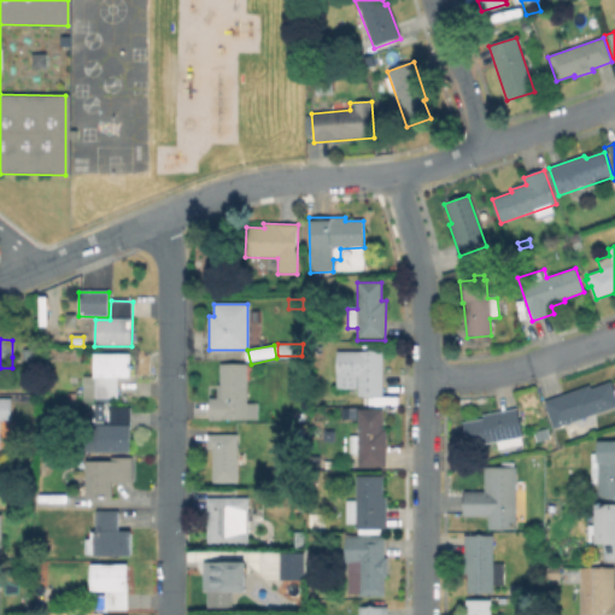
[(34,349),(33,365),(19,365),(19,349),(34,349)]
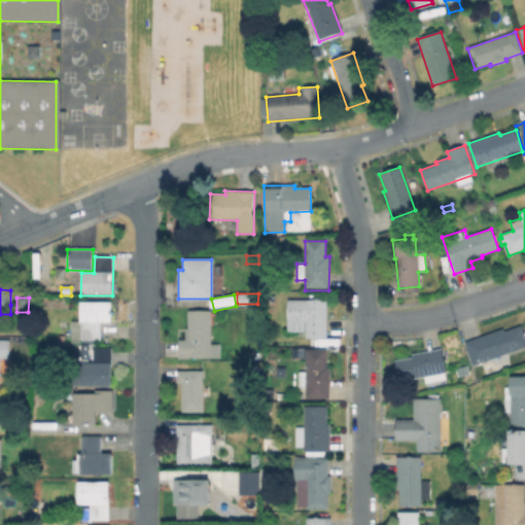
[(111,303),(111,323),(99,323),(99,341),(80,341),(80,344),(70,344),(70,321),(79,321),(79,302),(111,303)]
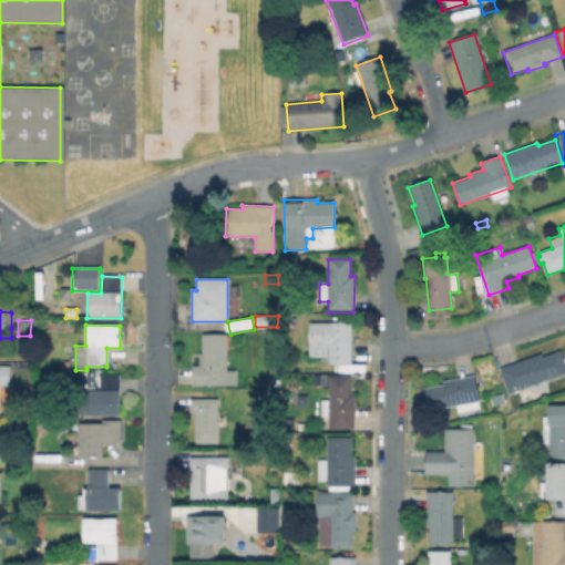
[(351,326),(351,365),(326,363),(326,359),(309,359),(309,326),(351,326)]
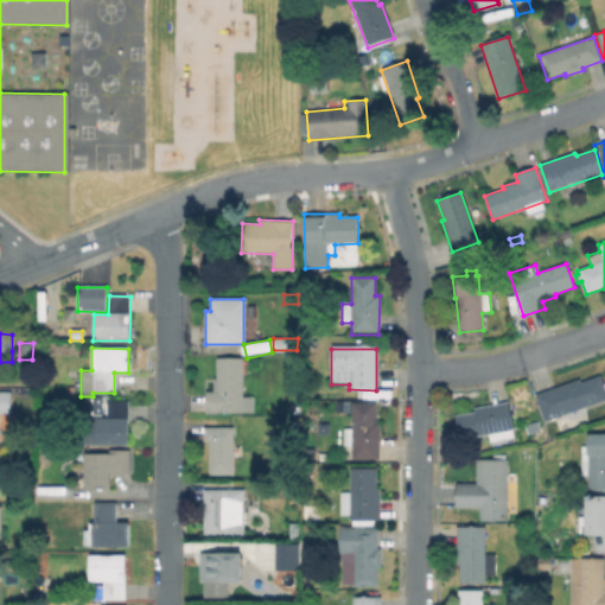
[(242,360),(242,397),(252,397),(252,414),(205,414),(205,392),(214,392),(214,379),(216,379),(216,360),(242,360)]
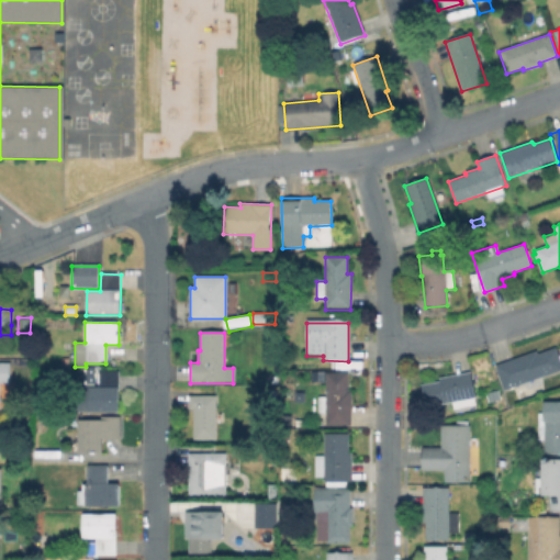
[(556,348),(559,362),(559,370),(504,391),(495,366),(536,351),(537,355),(556,348)]
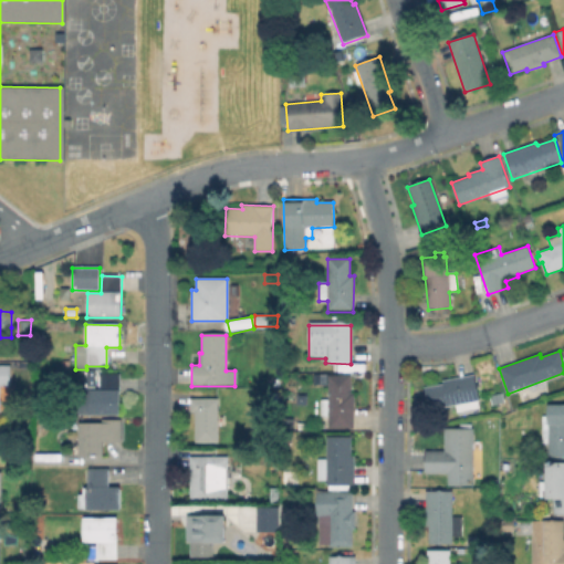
[(0,366),(10,366),(10,386),(0,386),(0,366)]
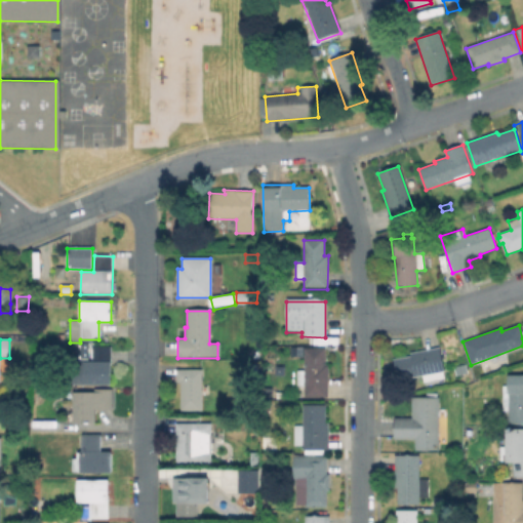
[(111,347),(111,385),(72,385),(72,363),(87,363),(87,358),(91,358),(91,347),(111,347)]
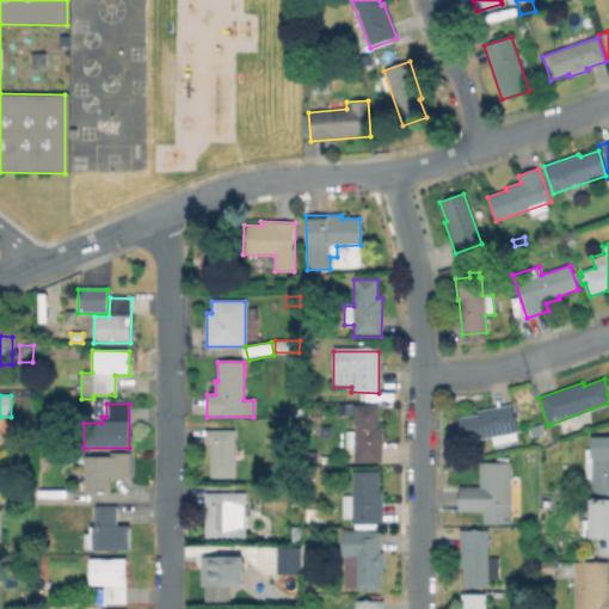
[(516,434),(517,442),(493,447),(492,438),(462,444),(457,419),(478,416),(478,412),(511,405),(517,434),(516,434)]
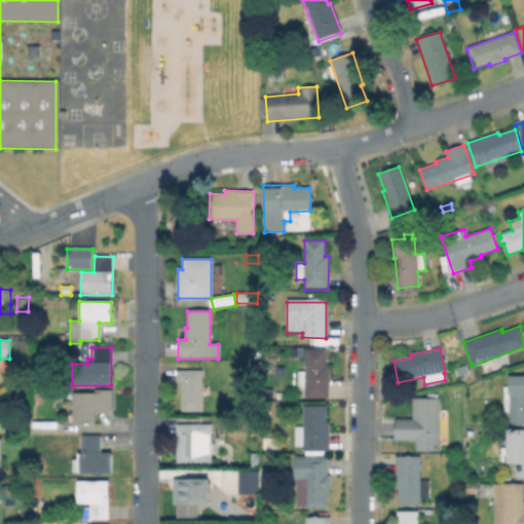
[(329,368),(329,400),(304,400),(304,387),(297,387),(297,372),(305,372),(305,349),(325,349),(325,368),(329,368)]
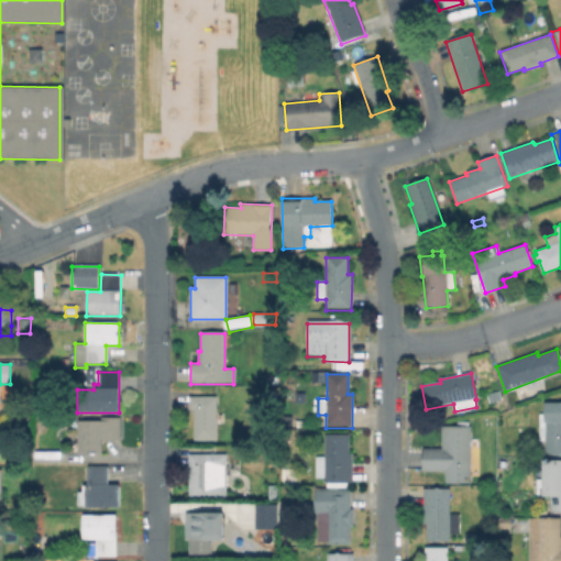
[(518,406),(508,409),(505,400),(516,396),(518,406)]
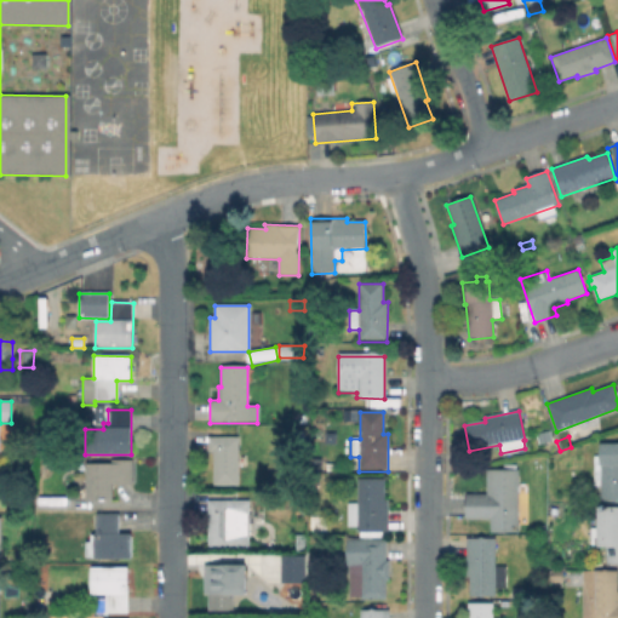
[(239,438),(239,486),(213,486),(213,452),(207,452),(207,438),(239,438)]
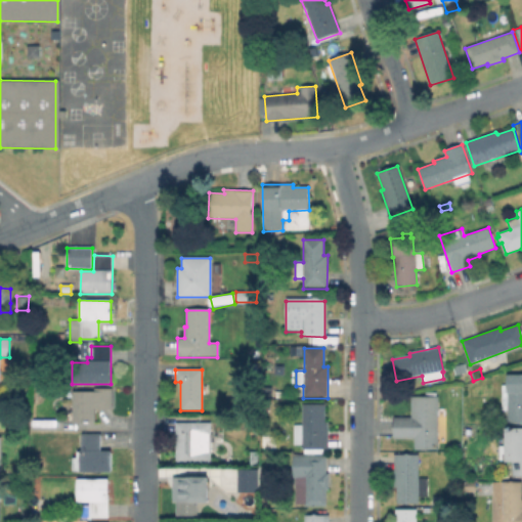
[(521,375),(521,423),(507,423),(507,410),(502,410),(502,385),(507,385),(507,375),(521,375)]
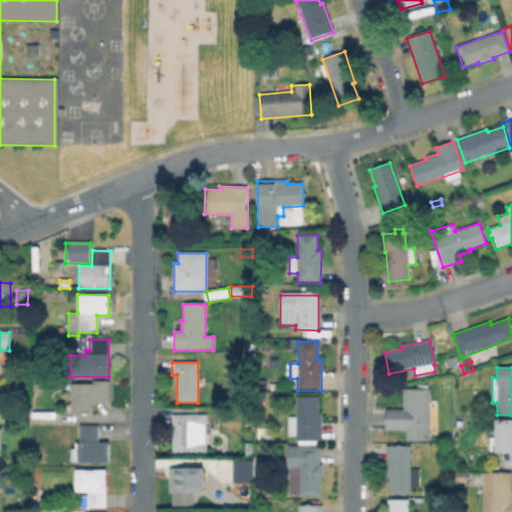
[(109,380),(109,402),(92,402),(92,415),(70,413),(71,384),(92,385),(92,380),(109,380)]
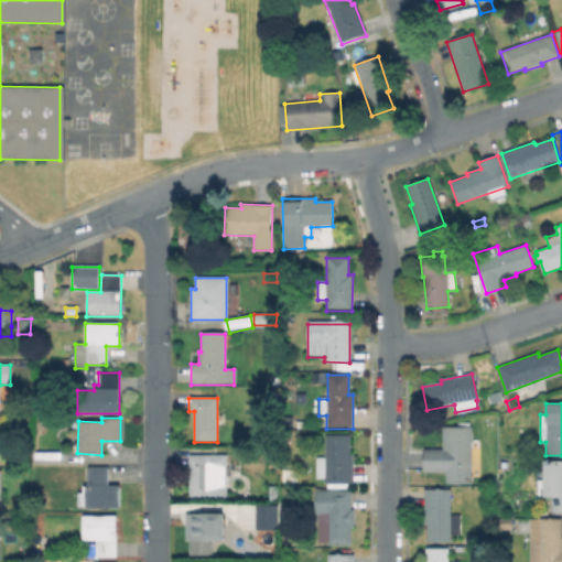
[(471,428),(471,485),(445,485),(445,473),(422,473),(423,450),(442,450),(442,428),(471,428)]
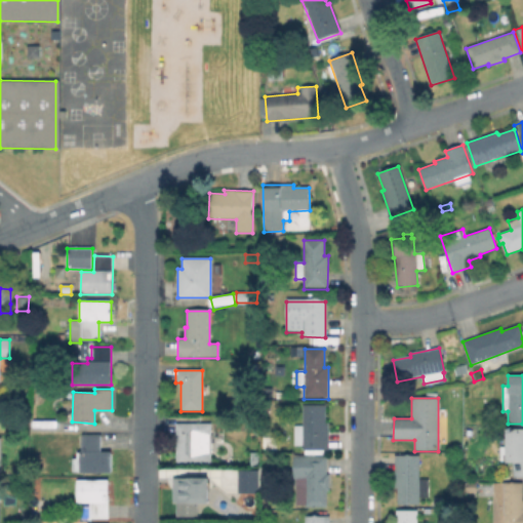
[(328,423),(328,451),(303,451),(303,445),(293,445),(294,427),(303,427),(303,405),(325,405),(325,423),(328,423)]
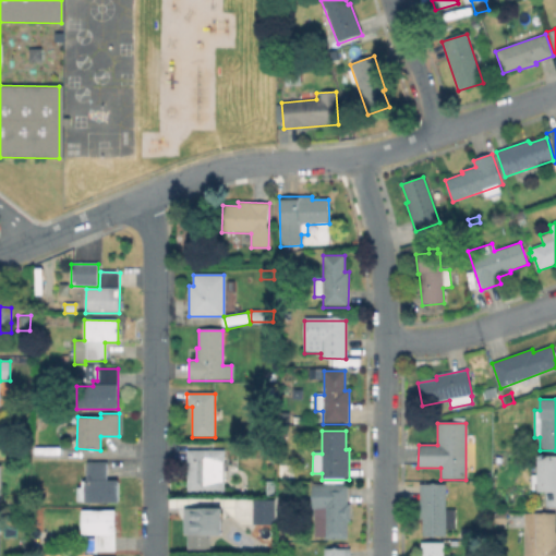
[(224,450),(225,494),(186,495),(186,450),(224,450)]
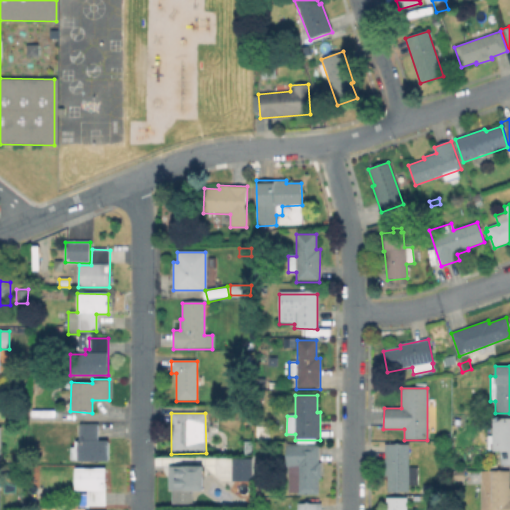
[(509,465),(500,465),(500,452),(493,452),(493,450),(488,450),(488,435),(493,435),(493,419),(509,419),(509,465)]
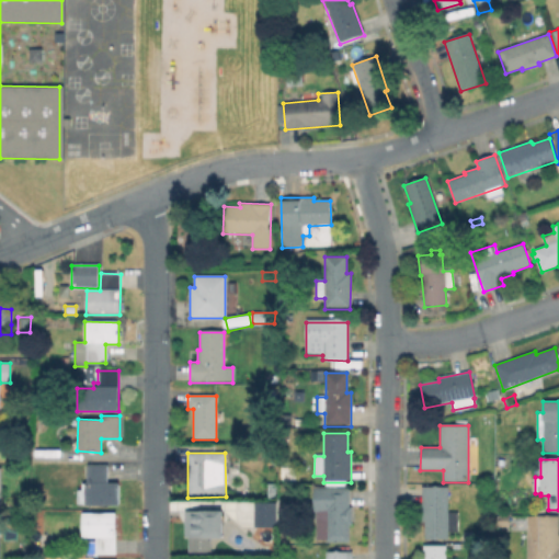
[(107,466),(107,483),(120,483),(118,506),(84,506),(84,504),(77,504),(77,491),(82,491),(82,483),(87,483),(87,465),(107,466)]
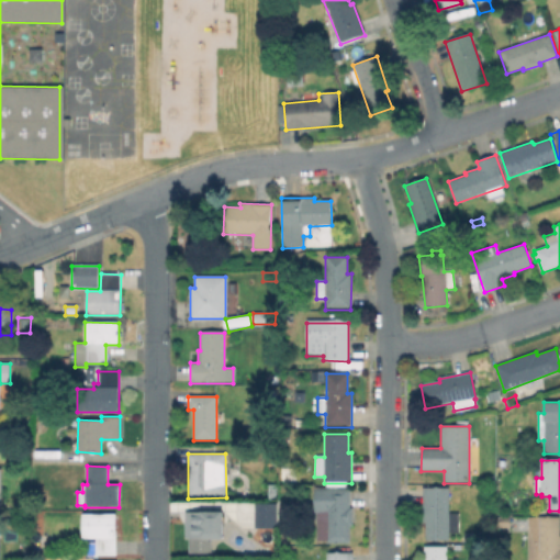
[(493,476),(492,484),(484,484),(485,476),(493,476)]
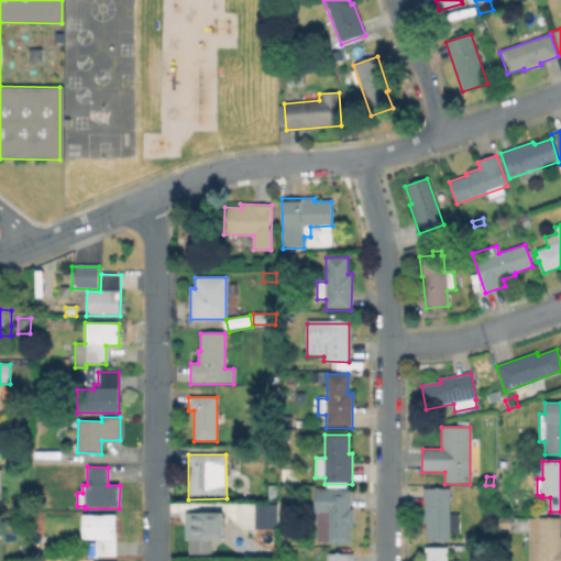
[(352,508),(352,526),(350,526),(350,545),(326,545),(326,542),(317,542),(316,514),(314,514),(314,487),(350,487),(350,508),(352,508)]
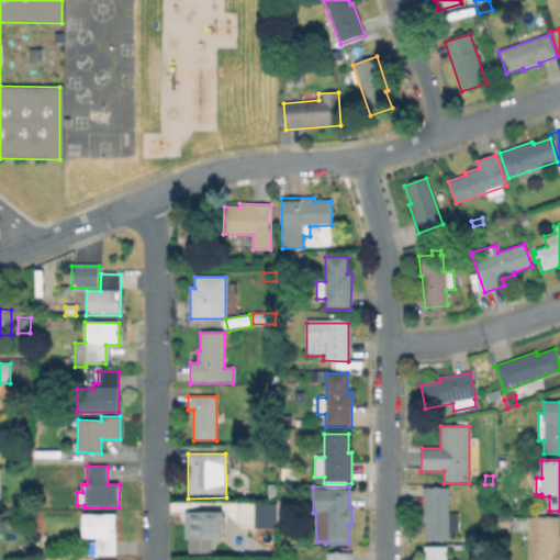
[(449,489),(449,541),(425,540),(425,524),(422,524),(422,489),(449,489)]
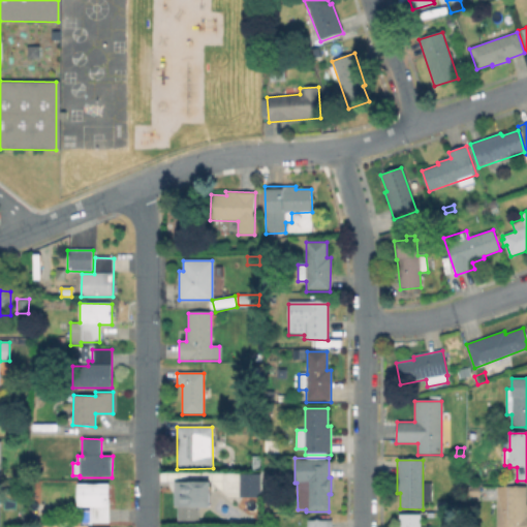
[(259,474),(258,497),(239,497),(240,474),(259,474)]
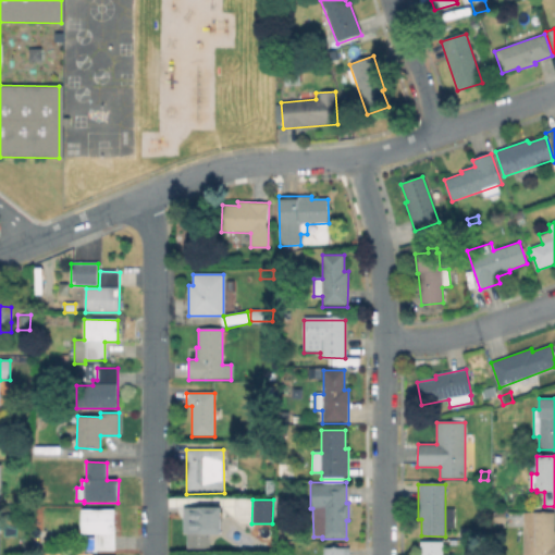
[(114,510),(114,551),(85,551),(86,534),(82,534),(82,509),(114,510)]
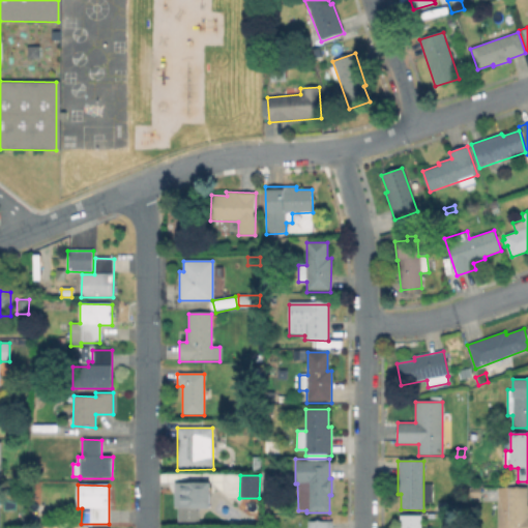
[(210,488),(210,511),(200,511),(199,523),(175,522),(176,488),(210,488)]
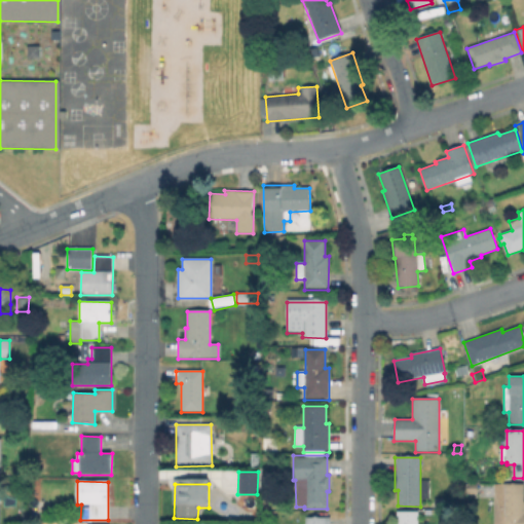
[(501,523),(502,484),(523,485),(523,502),(523,523),(501,523)]
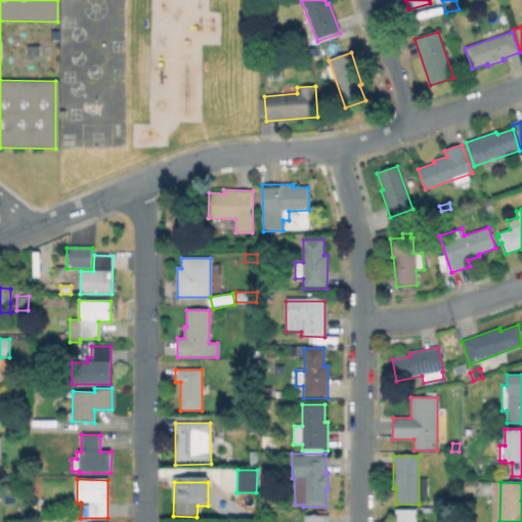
[(442,495),(442,506),(430,506),(430,495),(442,495)]
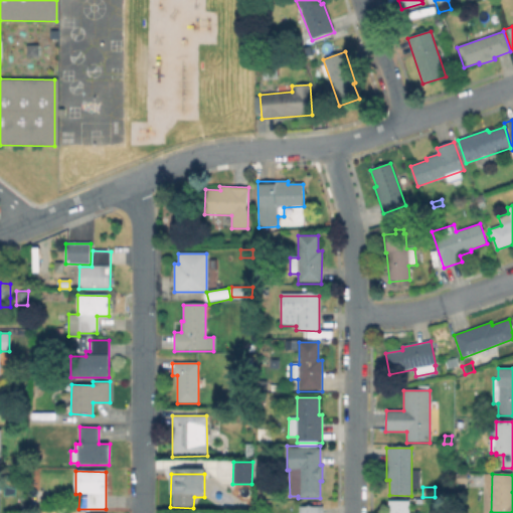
[(408,501),(408,512),(387,512),(387,501),(408,501)]
